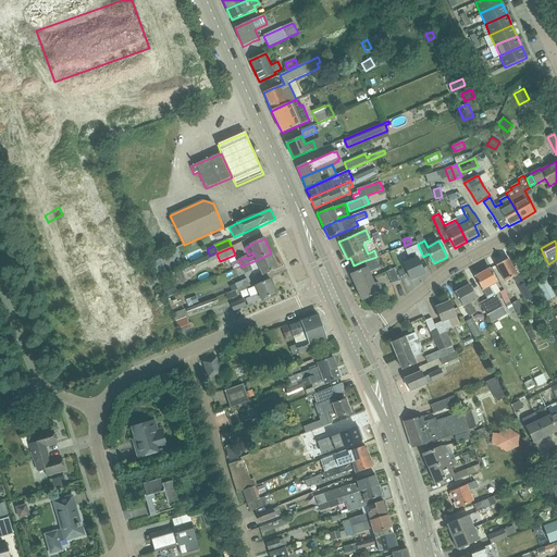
[(277,269),(271,254),(242,267),(245,273),(251,270),(251,272),(259,269),(262,275),(277,269)]
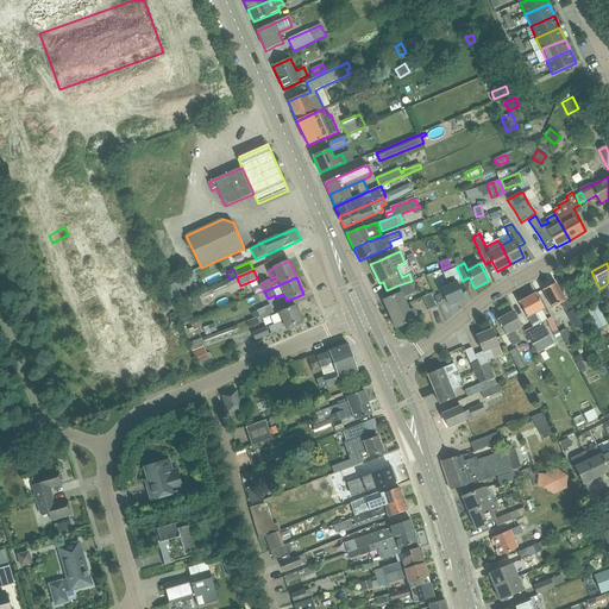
[(236,278),(226,283),(225,282),(213,288),(217,295),(230,289),(228,288),(238,283),(236,278)]
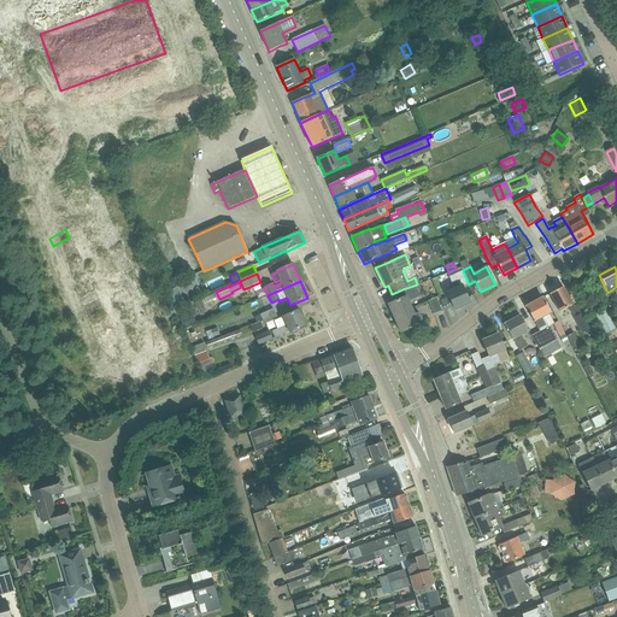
[(406,297),(388,305),(393,317),(412,309),(410,303),(424,297),(418,285),(417,285),(403,289),(406,297)]
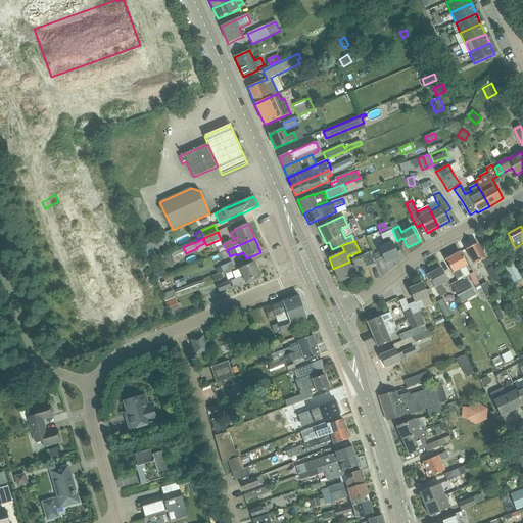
[(225,249),(223,242),(216,245),(218,251),(225,249)]
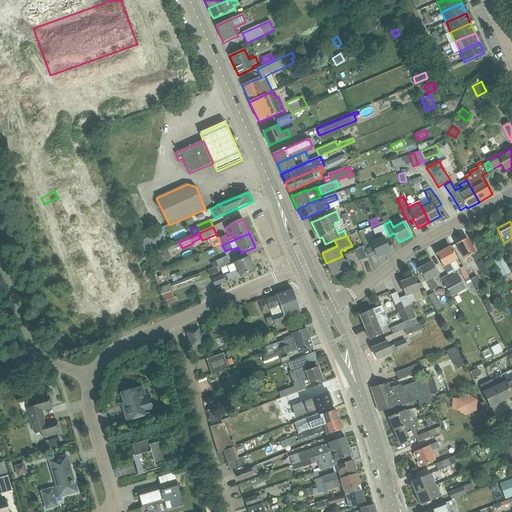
[(377,240),(371,243),(373,248),(377,257),(390,252),(384,238),(383,237),(377,240)]
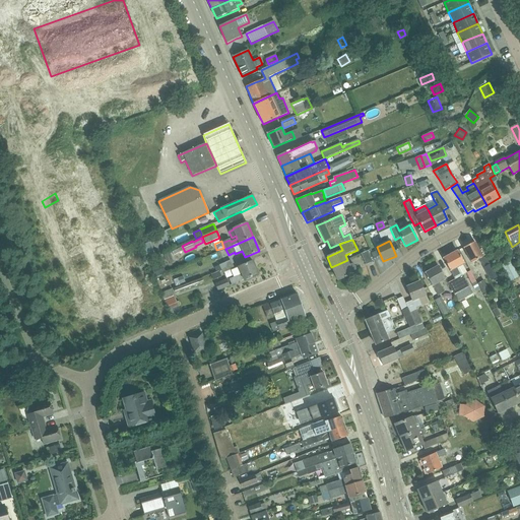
[(471,263),(478,260),(482,266),(489,278),(495,274),(486,258),(481,249),(479,250),(474,242),(463,248),(471,263)]
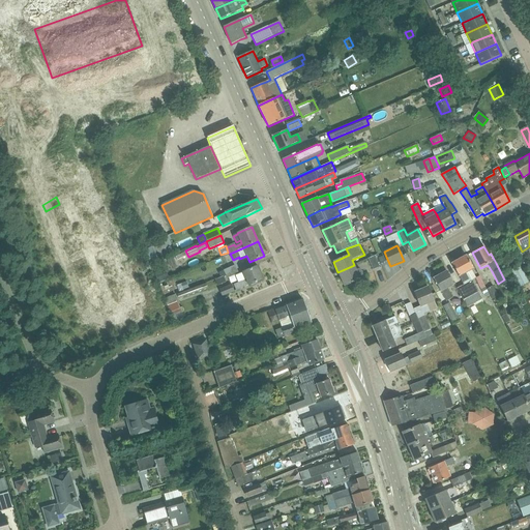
[(152,247),(144,251),(150,265),(158,262),(152,247)]
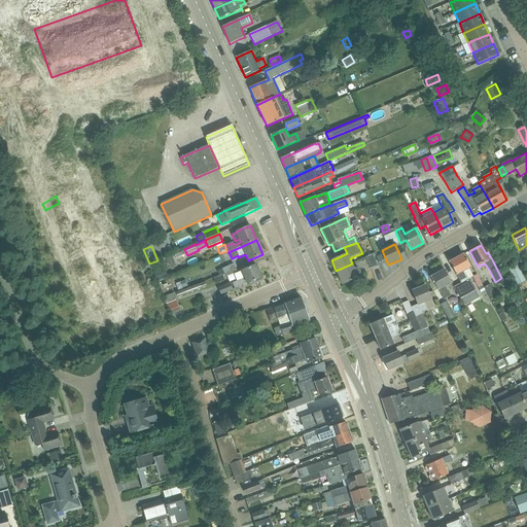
[(176,259),(185,254),(183,250),(174,254),(176,259)]
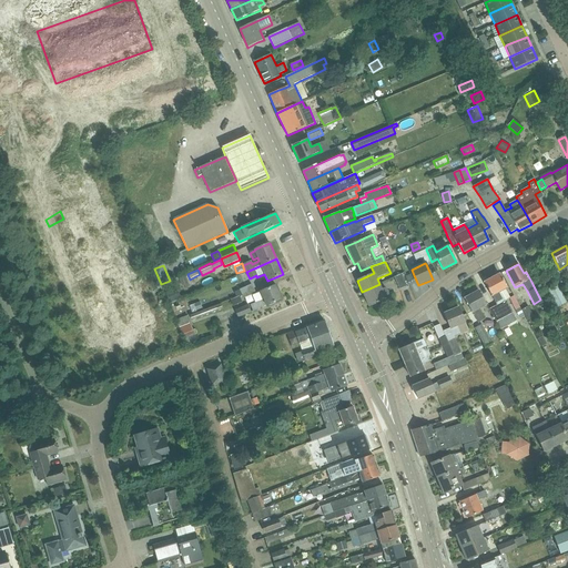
[(72,275),(75,282),(81,279),(79,272),(72,275)]
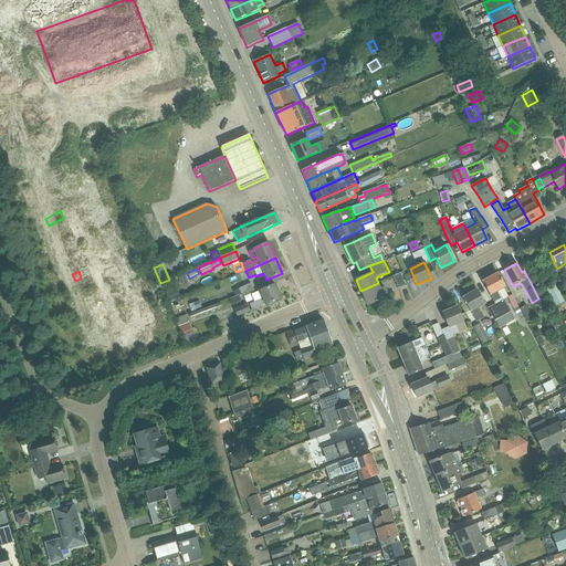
[(406,285),(401,275),(400,273),(392,276),(398,289),(406,285)]
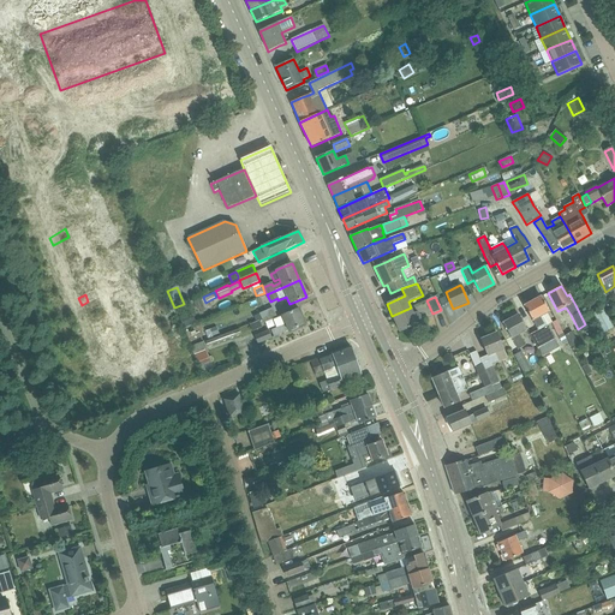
[(541,297),(524,306),(530,316),(537,328),(538,332),(548,326),(542,316),(549,312),(547,308),(541,297)]
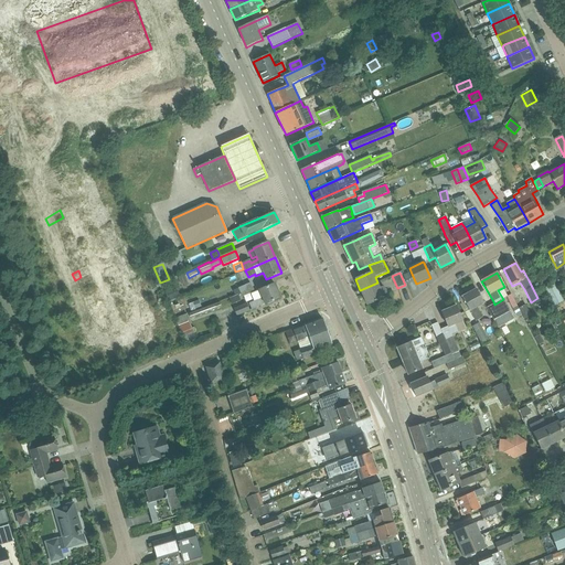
[(377,283),(360,290),(366,306),(387,296),(383,286),(380,288),(377,283)]
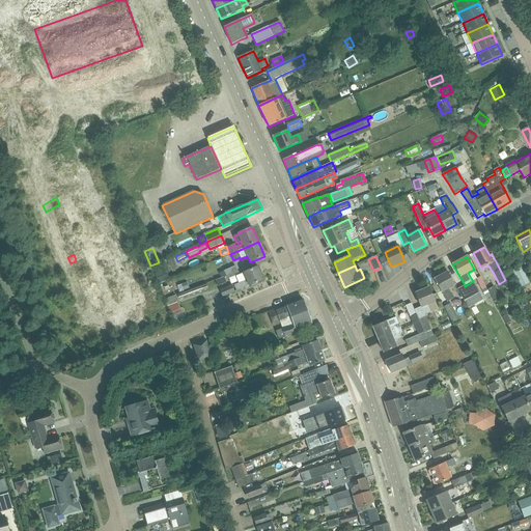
[(227,278),(240,273),(236,267),(224,272),(227,278)]
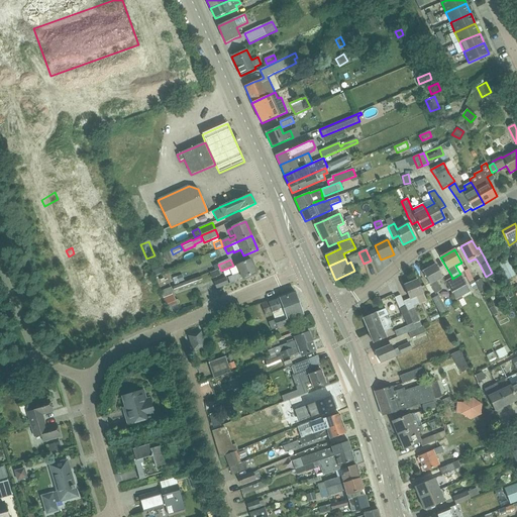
[(232,276),(228,278),(230,284),(244,278),(244,279),(251,277),(250,275),(256,273),(251,260),(241,264),(237,266),(229,269),(232,276)]
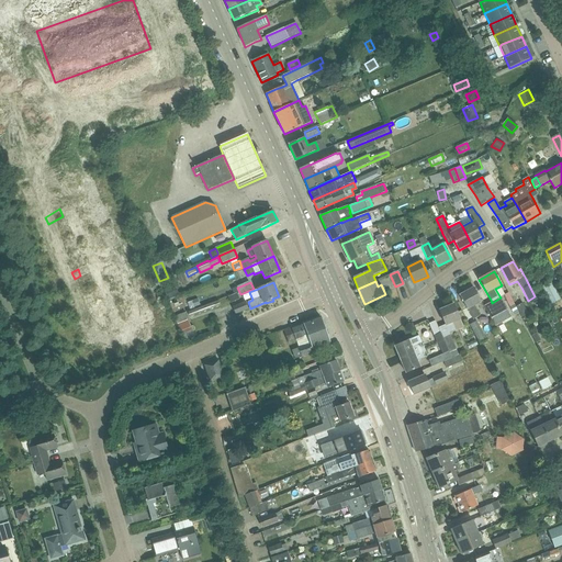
[(541,288),(551,305),(560,300),(551,282),(541,288)]
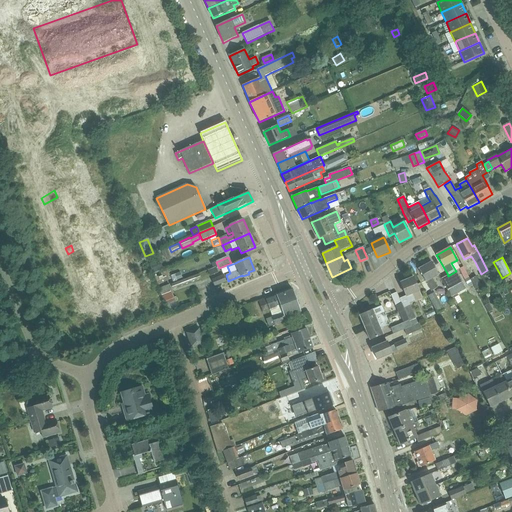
[(159,260),(149,264),(153,273),(163,269),(159,260)]
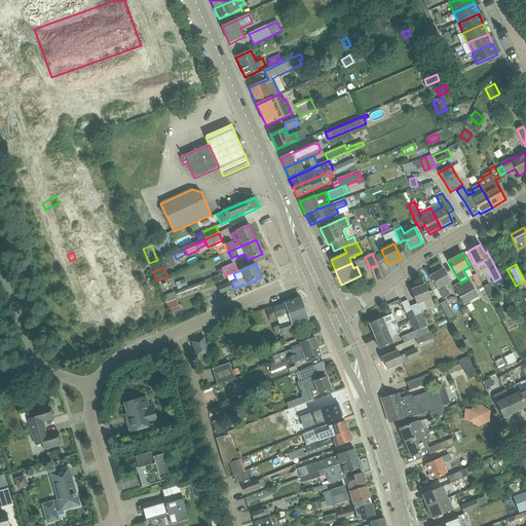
[(430,276),(435,286),(443,300),(449,296),(443,286),(450,283),(443,269),(430,276)]
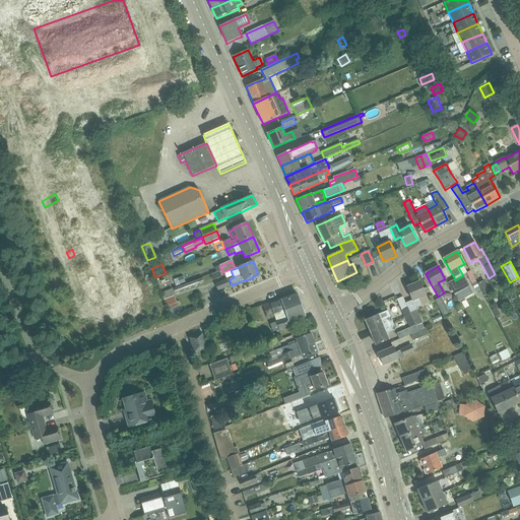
[(219,271),(211,274),(213,280),(221,277),(219,271)]
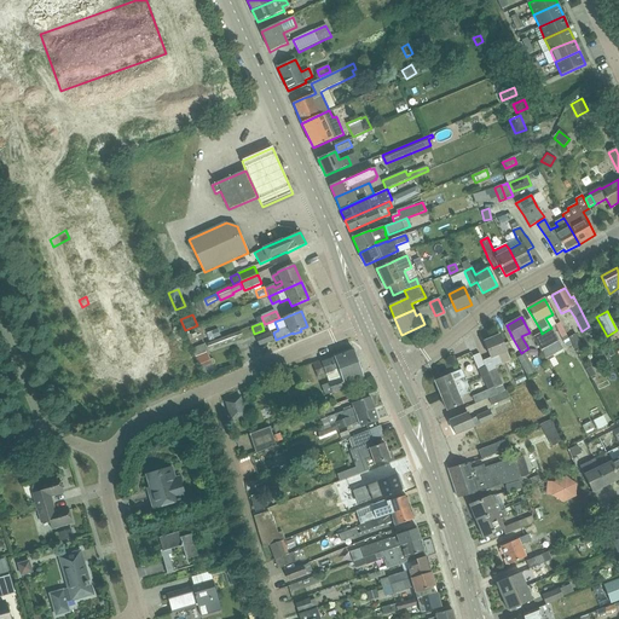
[(533,337),(544,359),(562,350),(551,328),(542,334),(533,337)]
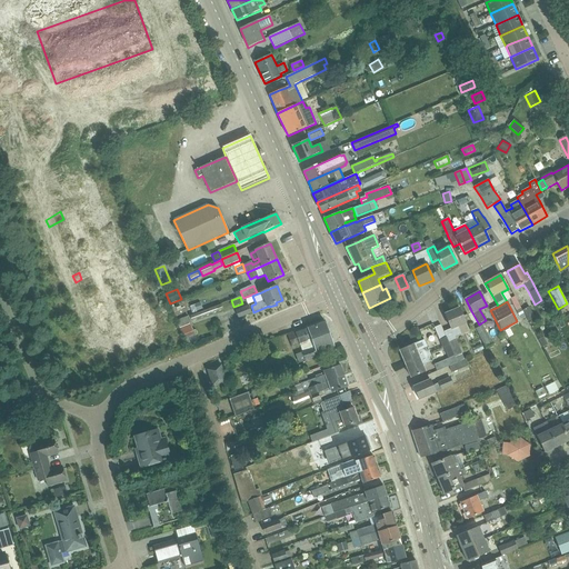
[(239,318),(251,312),(248,306),(236,311),(239,318)]
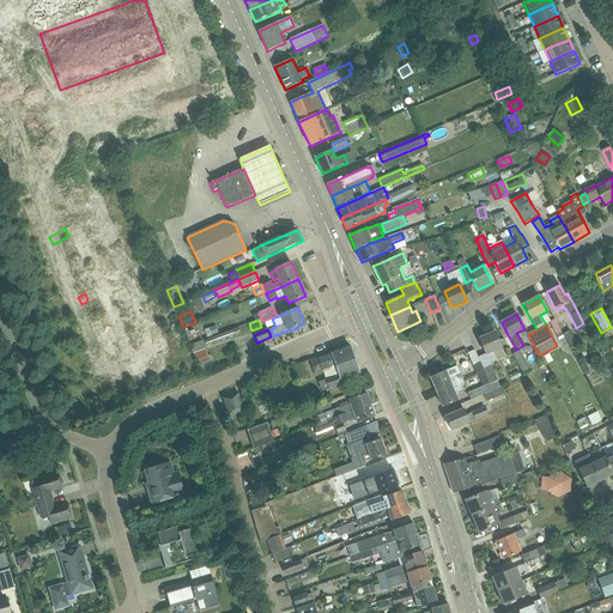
[(569,332),(563,335),(569,346),(576,343),(570,331),(569,332)]
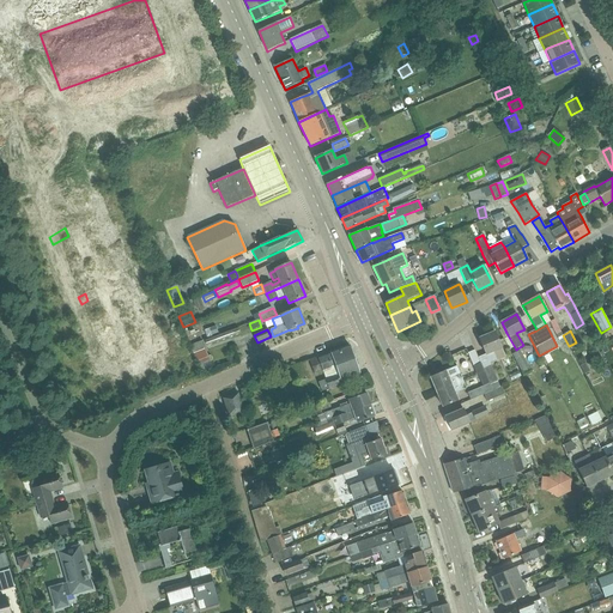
[(502,349),(499,343),(495,332),(479,339),(490,364),(497,360),(505,357),(502,349)]
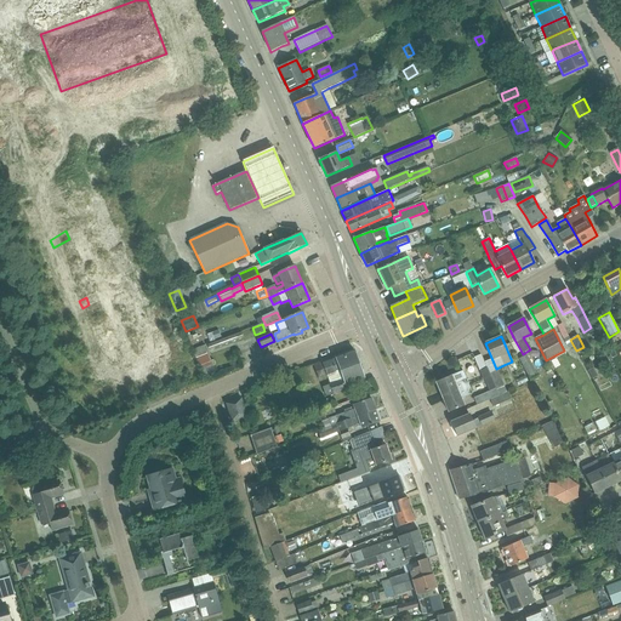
[(205,345),(193,349),(205,379),(209,376),(206,369),(216,365),(214,360),(211,360),(205,345)]
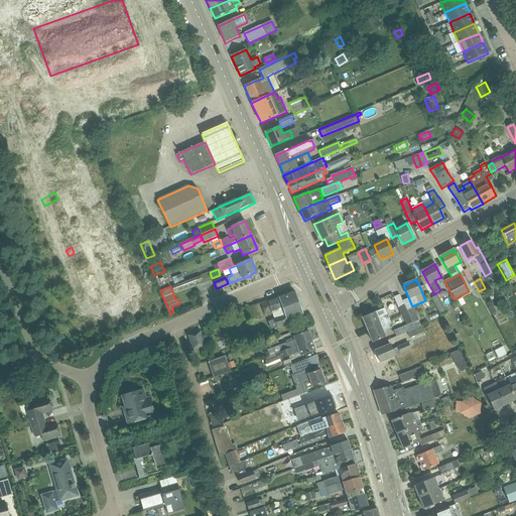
[(302,314),(294,291),(260,303),(265,315),(272,313),(275,321),(269,324),(271,330),(286,325),(285,321),(302,314)]
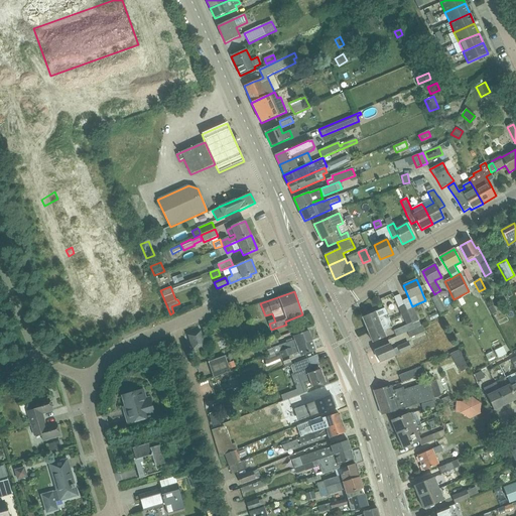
[(394,297),(400,312),(406,309),(400,295),(394,297)]
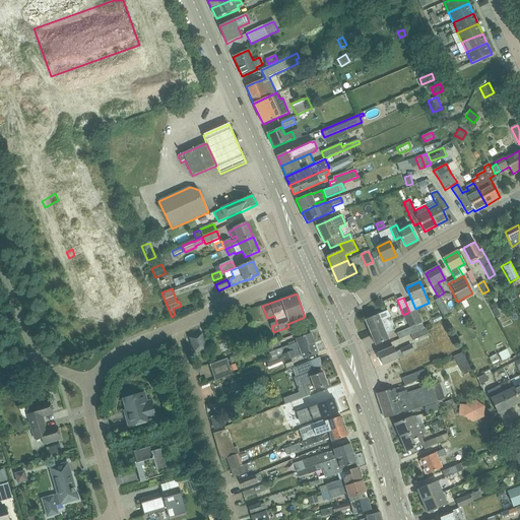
[(450,316),(441,298),(435,301),(444,319),(450,316)]
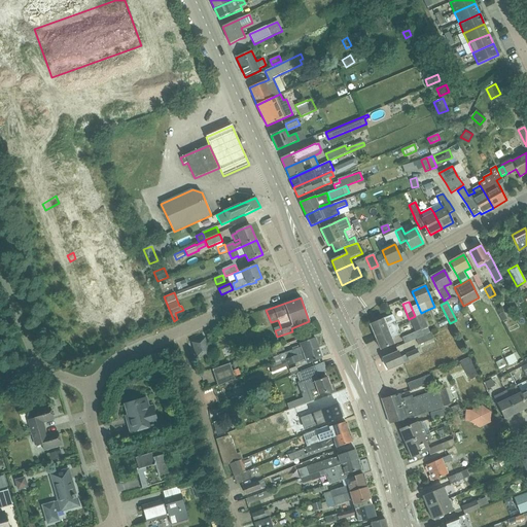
[(245,317),(249,329),(265,323),(260,312),(245,317)]
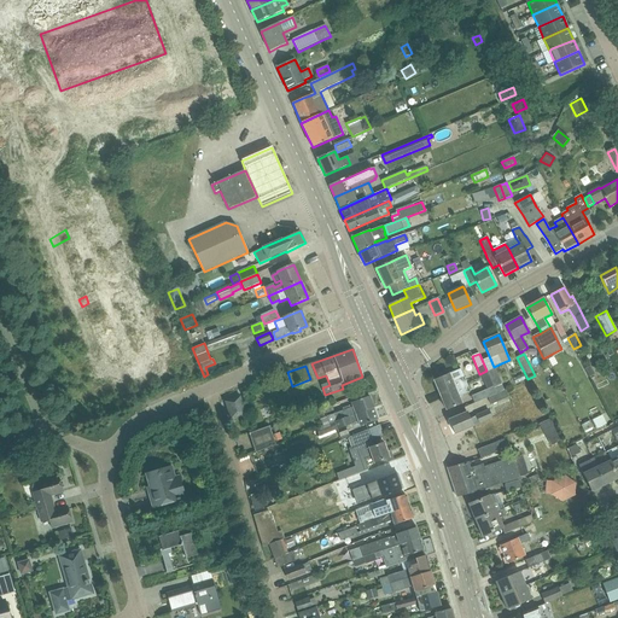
[(590,366),(586,369),(589,378),(595,374),(590,366)]
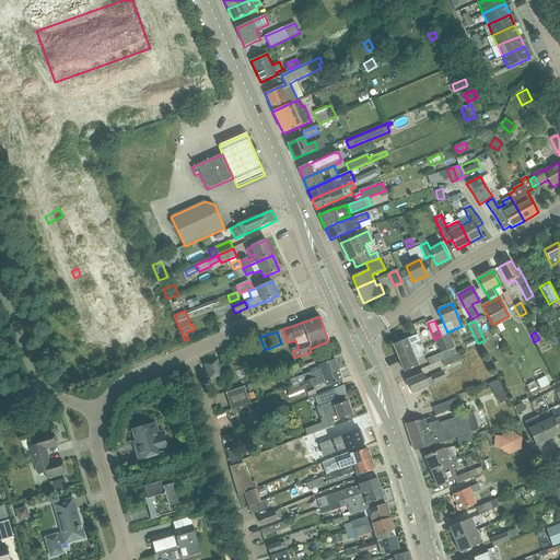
[(399,359),(423,348),(417,335),(393,346),(399,359)]
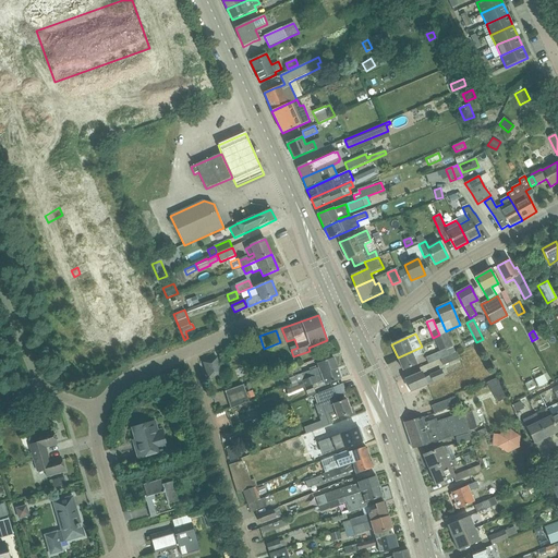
[(446,350),(448,356),(456,353),(452,348),(447,334),(439,336),(446,350)]
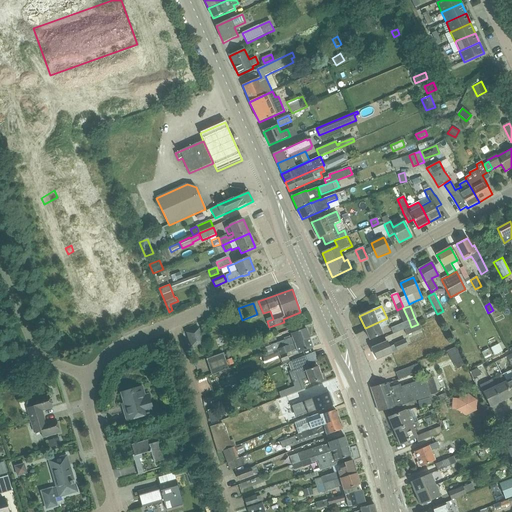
[(370,340),(379,336),(382,335),(379,329),(389,324),(387,318),(365,328),(370,340)]
